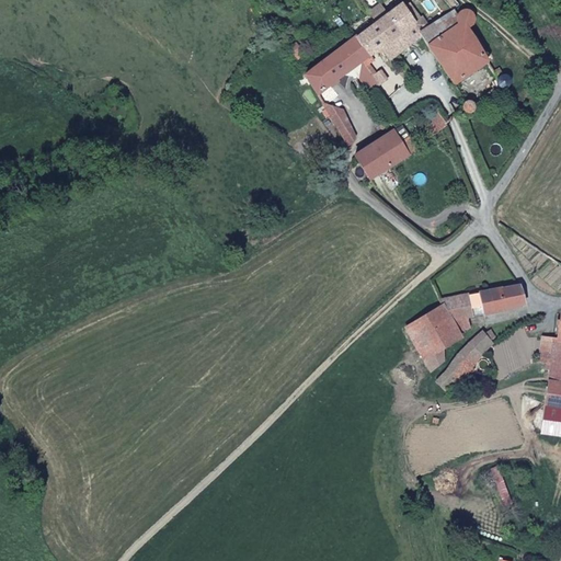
[(432,13),(423,0),(405,0),(403,2),(418,23),(432,13)]
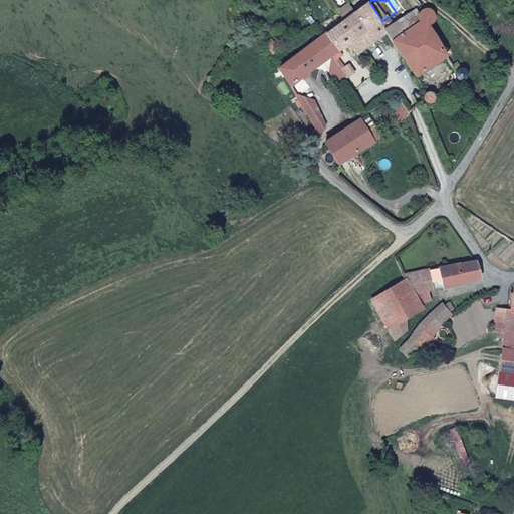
[(361,58),(392,35),(389,31),(382,21),(369,2),(326,32),(342,52),(351,45),(361,58)]
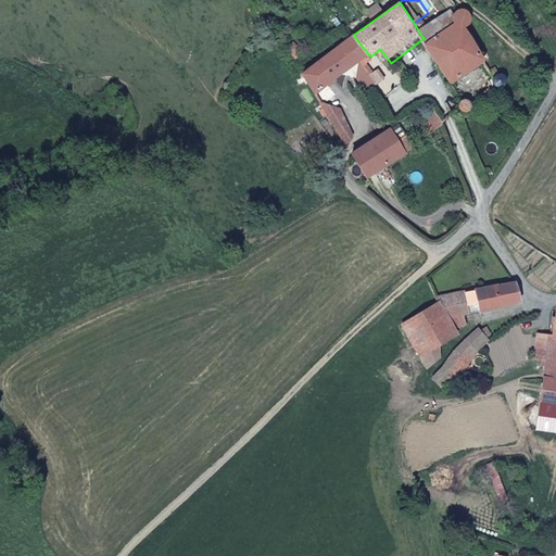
[(471,20),(469,19),(466,14),(455,14),(453,13),(420,34),(424,38),(452,88),(488,64),(464,27),(471,20)]
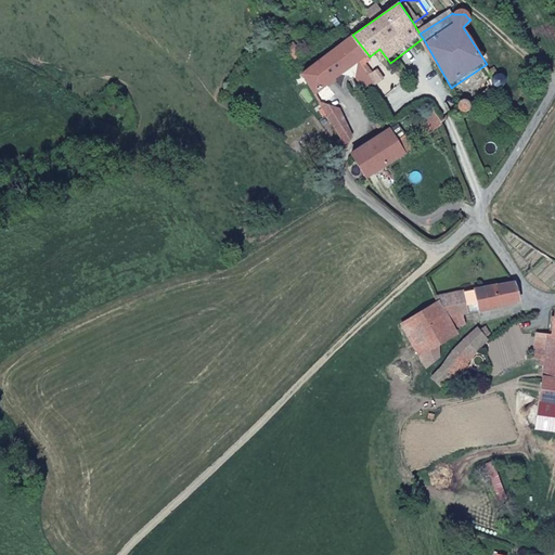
[(328,86),(353,68),(361,63),(370,56),(352,35),(301,71),(317,93),(328,86)]
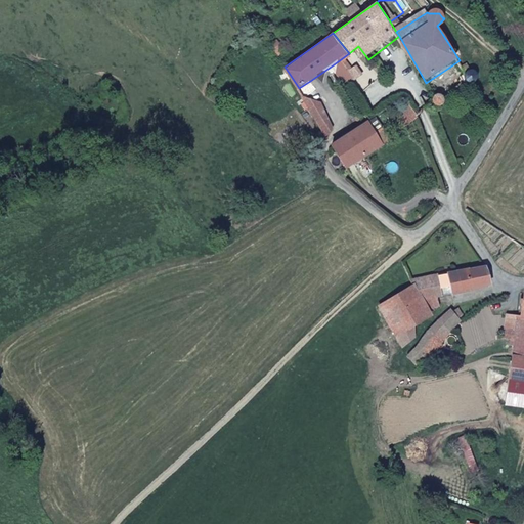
[(352,74),(341,59),(334,64),(344,81),(352,74)]
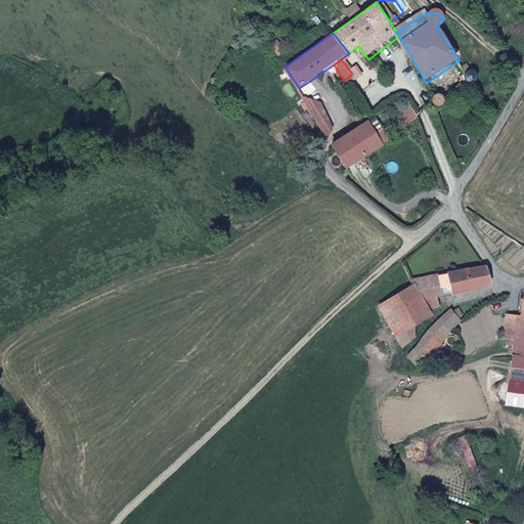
[(478,79),(478,76),(478,74),(477,73),(474,70),(472,70),(469,70),(468,71),(466,72),(465,73),(464,77),(465,78),(465,80),(466,81),(467,82),(469,83),(471,84),(473,84),(474,83),(476,82),(477,81),(478,79)]
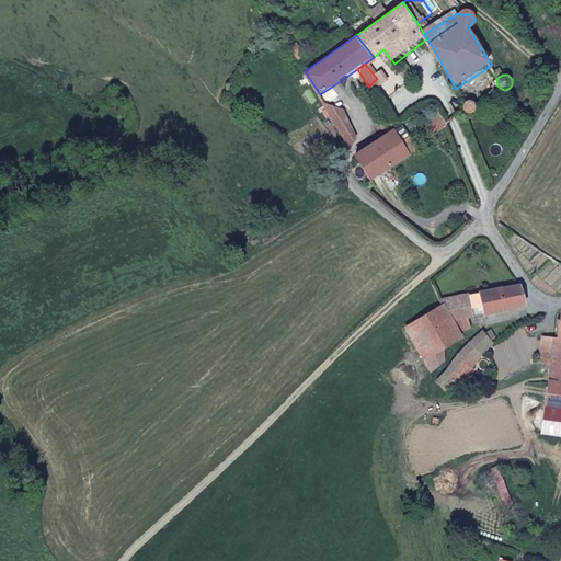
[(359,129),(332,87),(320,94),(347,138),(359,129)]
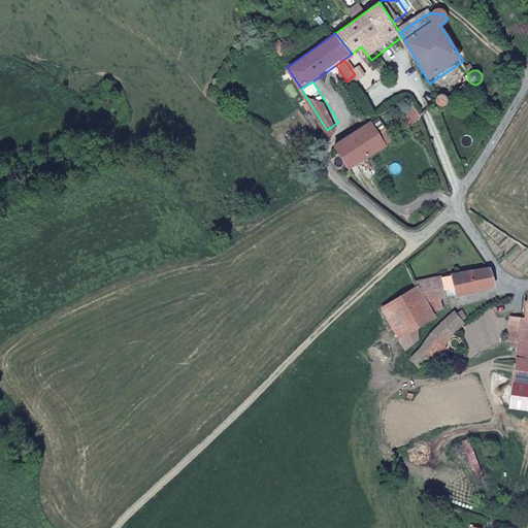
[(449,100),(448,98),(447,96),(444,95),(441,94),(439,95),(437,96),(435,97),(435,100),(434,102),(435,104),(436,106),(438,107),(441,108),(443,107),(446,106),(448,105),(449,103),(449,100)]
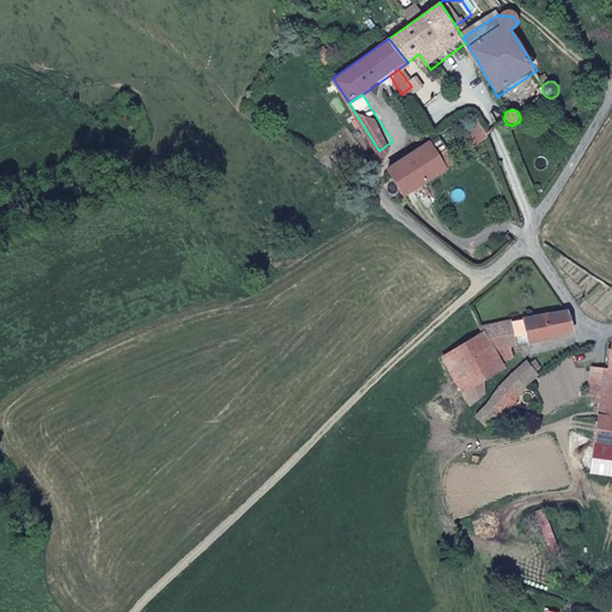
[(467,146),(485,135),(479,126),(461,136),(467,146)]
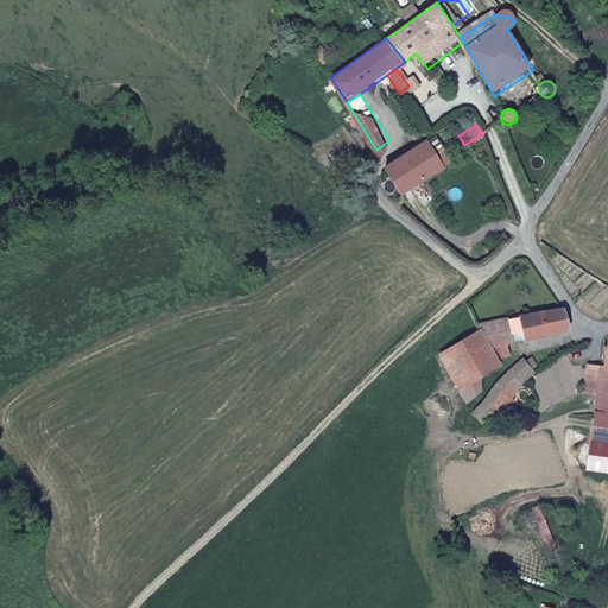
[(401,196),(445,168),(428,140),(382,169),(401,196)]
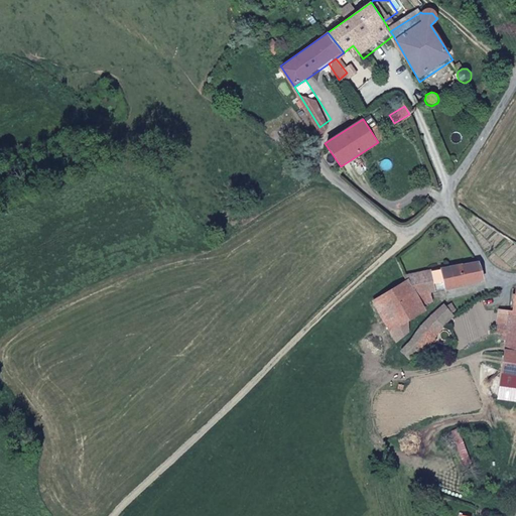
[(414,294),(428,291),(479,280),(473,262),(402,274),(406,280),(414,294)]
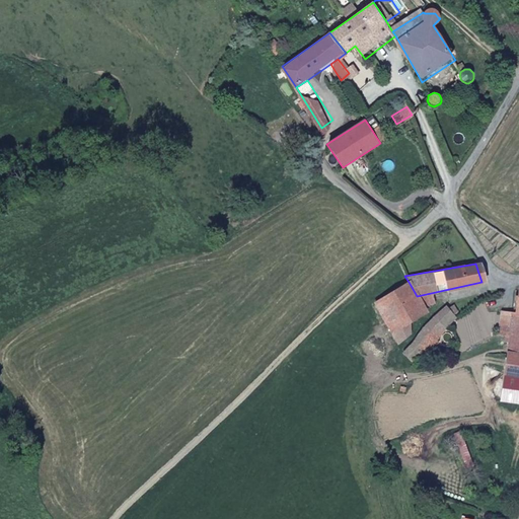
[(427,310),(422,303),(417,296),(409,282),(377,303),(397,343),(409,336),(403,324),(427,310)]
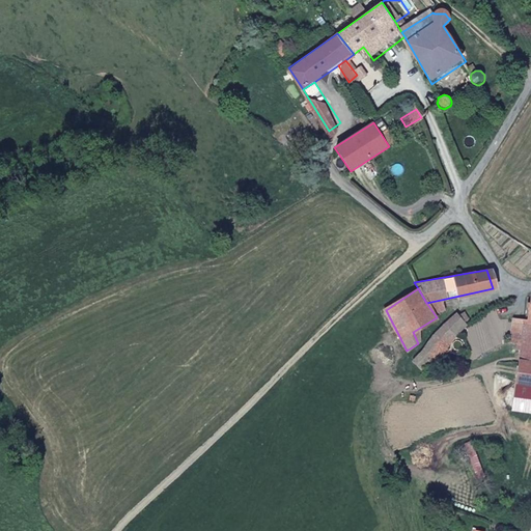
[(442,307),(441,300),(426,303),(431,310),(442,307)]
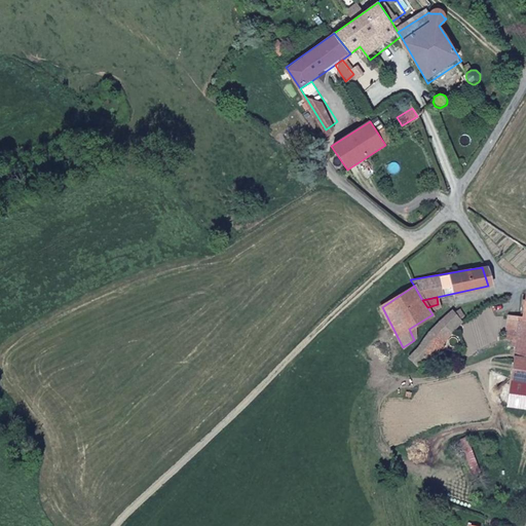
[(457,320),(464,312),(459,308),(450,312),(457,320)]
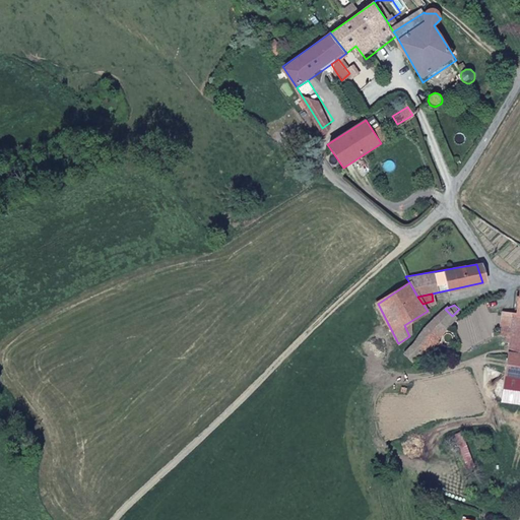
[(435,340),(455,318),(452,316),(445,309),(410,345),(419,353),(433,339),(435,340)]
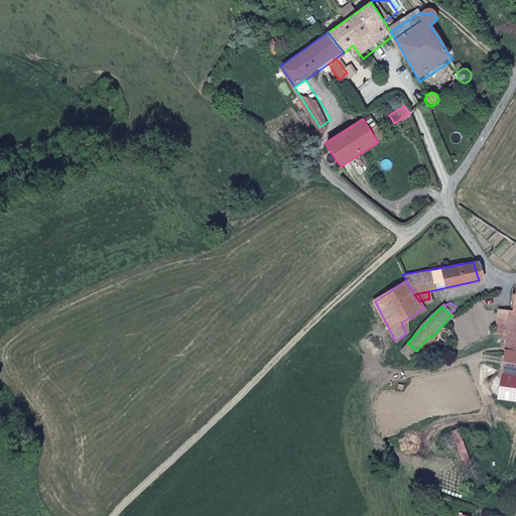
[(507,338),(510,313),(499,312),(495,337),(507,338)]
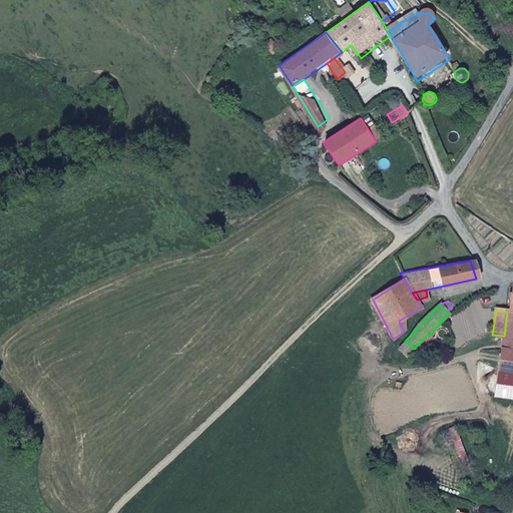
[(512,350),(512,312),(507,312),(504,336),(502,349),(512,350)]
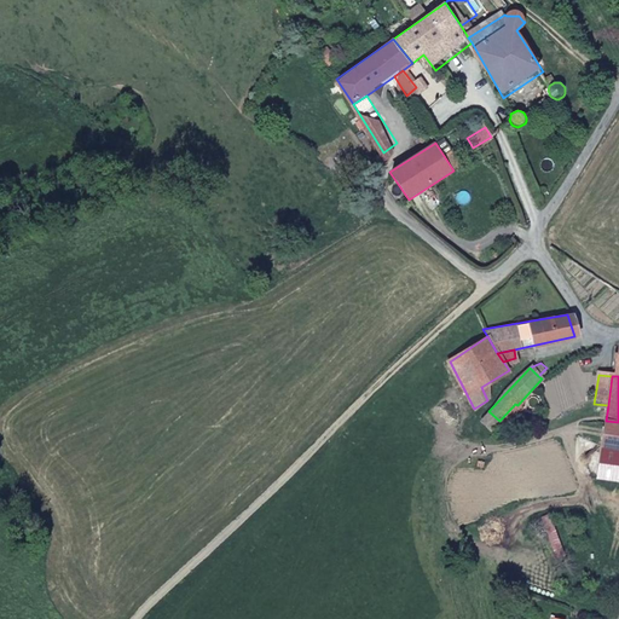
[(505,426),(520,408),(518,405),(515,404),(499,421),(505,426)]
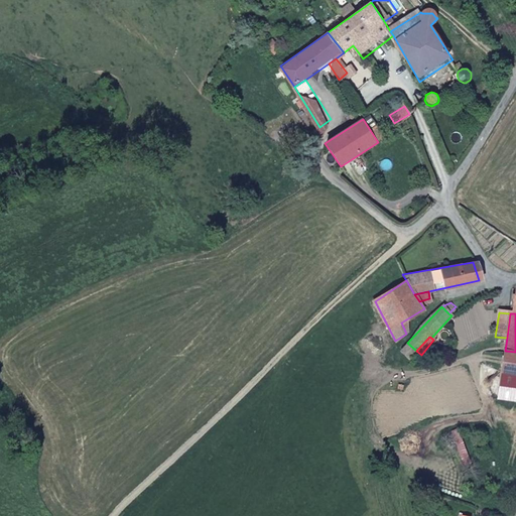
[(408,360),(416,351),(407,343),(399,352),(408,360)]
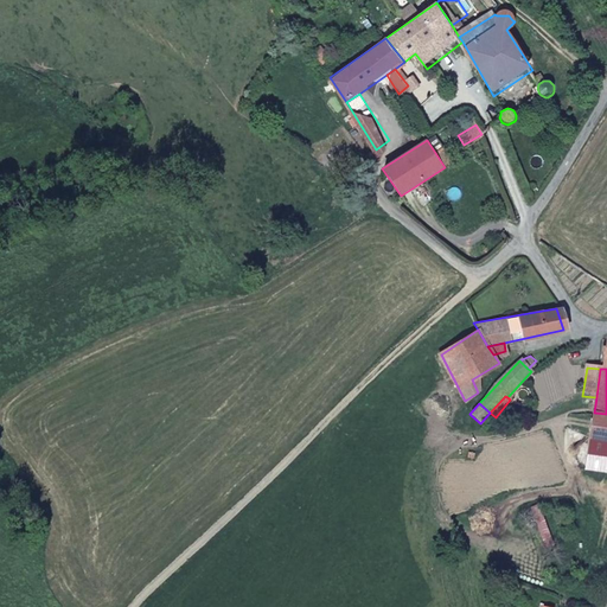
[(606,442),(606,414),(594,413),(589,441),(606,442)]
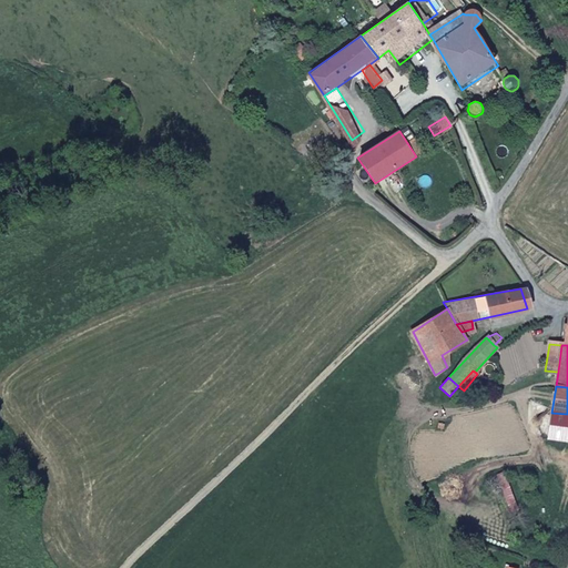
[(567,436),(567,414),(551,413),(549,434),(567,436)]
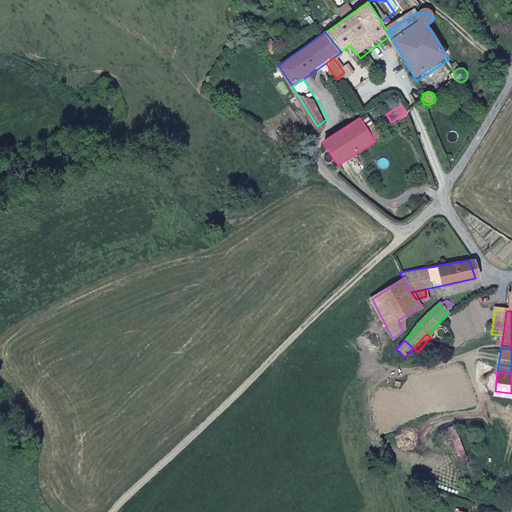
All buildings are outlined.
